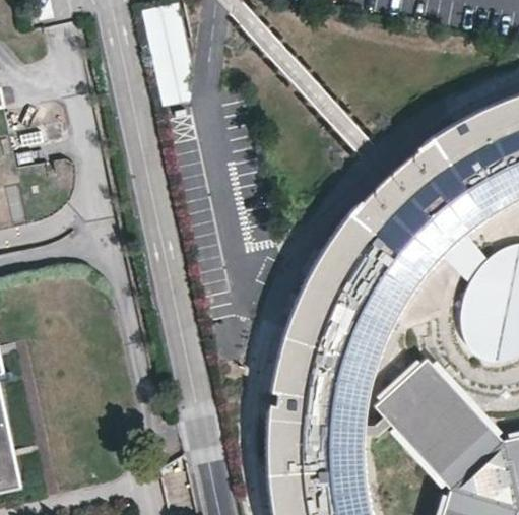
[(180,6),(142,13),(164,112),(192,106),(194,79),(180,6)]
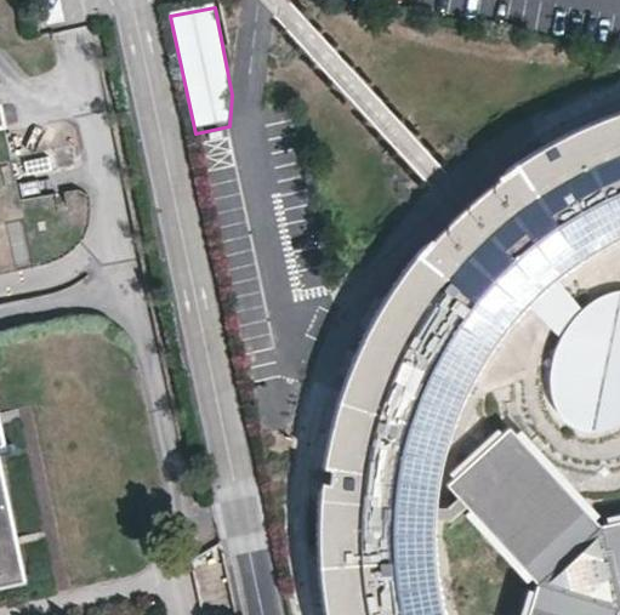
[(442,614),(437,598),(432,559),(433,517),(441,460),(458,405),(484,356),(524,306),(539,291),(553,278),(575,262),(619,238),(619,113),(616,114),(564,136),(525,159),(491,186),(466,210),(424,246),(379,313),(362,346),(345,388),(331,428),(323,466),(318,516),(317,565),(324,614),(442,614)]
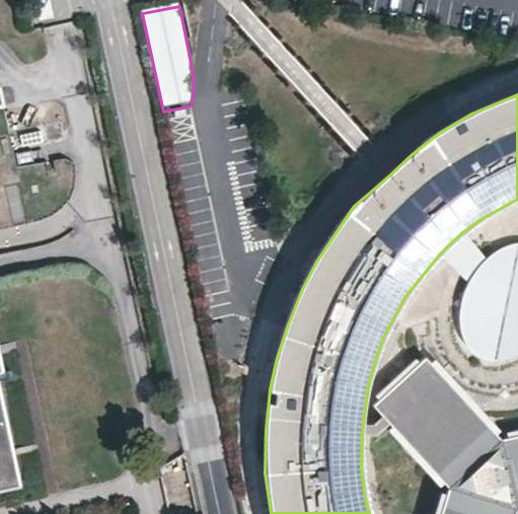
[(0,236),(35,228),(18,137),(0,141),(0,236)]
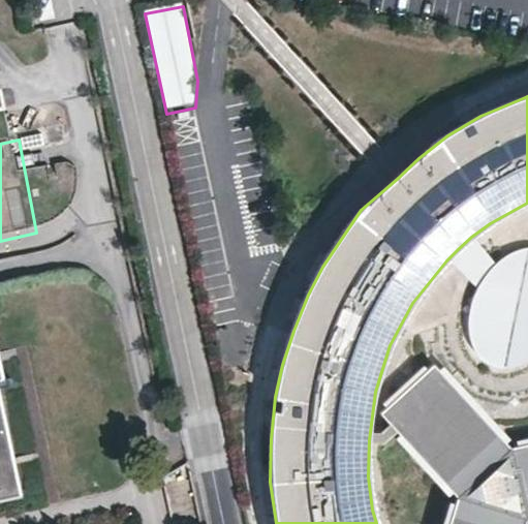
[(459,248),(446,260),(477,290),(486,278),(496,267),(471,237),(459,248)]
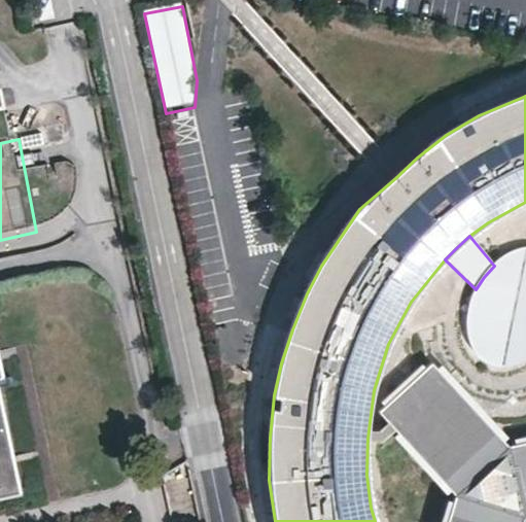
[(503,258),(494,266),(484,277),(476,289),(470,304),(467,318),(467,333),(470,345),(475,354),(483,362),(495,367),(512,368),(525,360),(525,249),(522,250),(514,254),(503,258)]
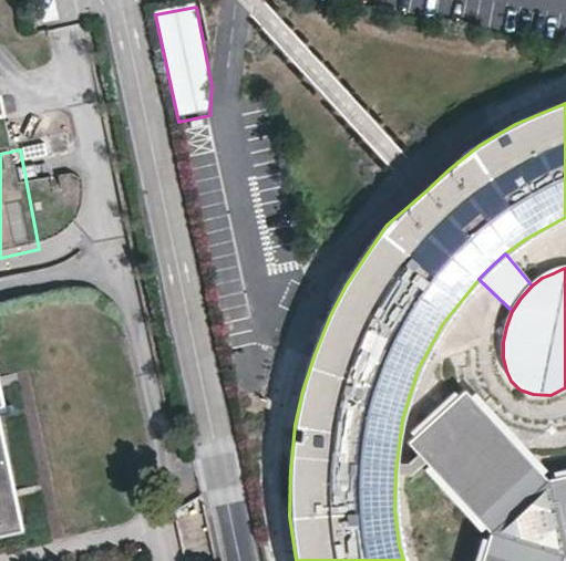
[(0,547),(32,540),(22,495),(0,392),(0,547)]
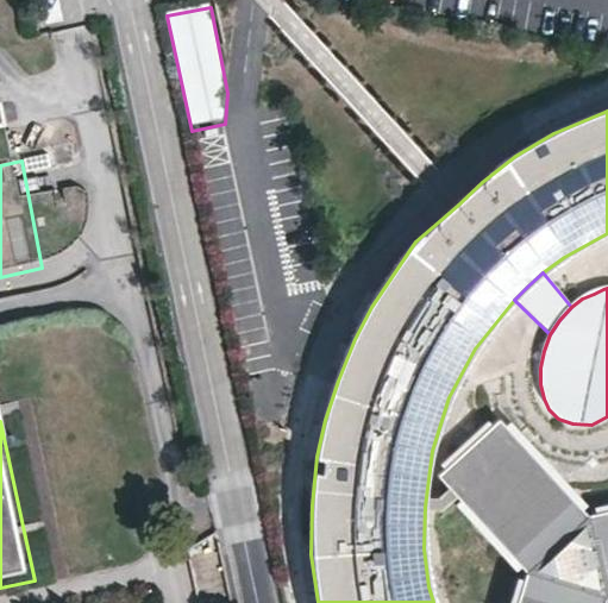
[(607,512),(583,519),(503,428),(447,479),(459,494),(464,491),(532,567),(520,602),(599,602),(601,597),(607,595),(607,512)]
